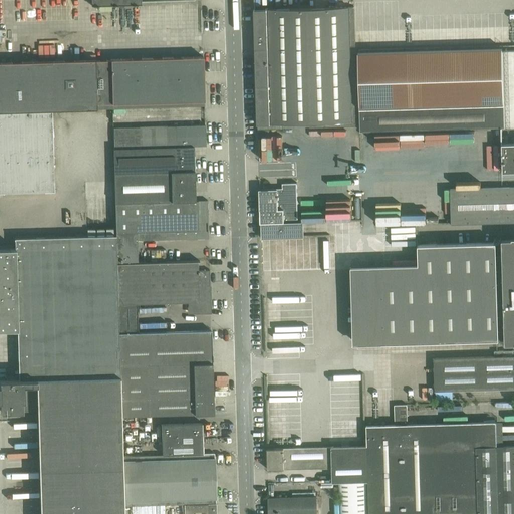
[(358,126),(354,7),(254,10),(258,124),(258,130),(294,129),(294,123),(309,123),(310,127),(358,126)]
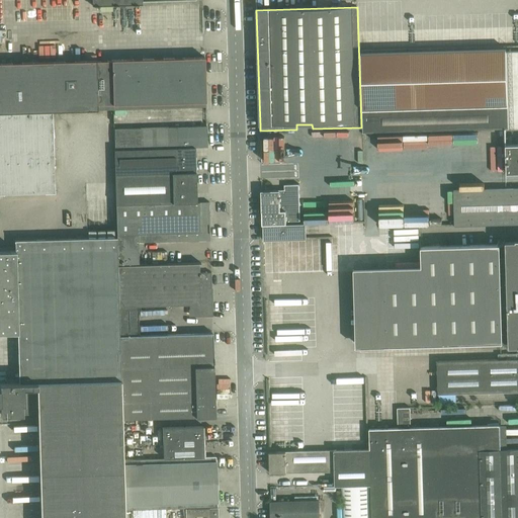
[(508,106),(506,52),(506,50),(361,54),(363,132),(506,128),(505,106),(508,106)]
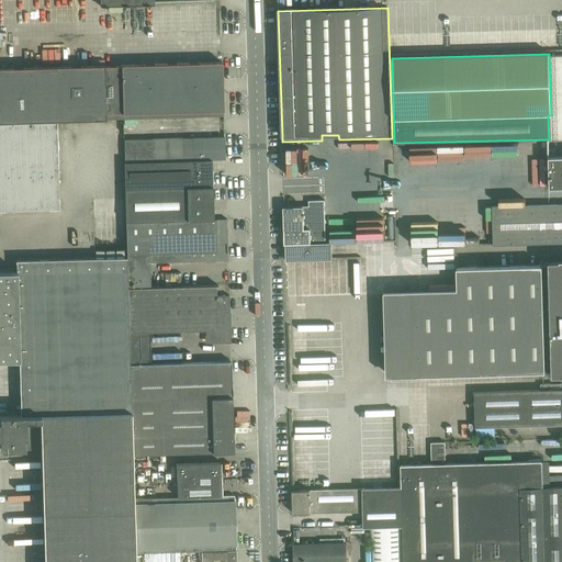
[(122,65),(122,66),(123,119),(223,116),(223,111),(224,111),(223,63),(217,63),(122,65)]
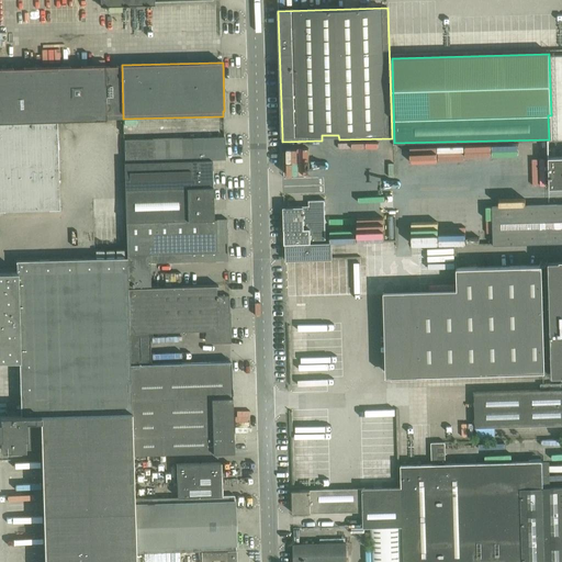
[(104,66),(0,68),(0,122),(57,121),(123,119),(122,66),(104,67),(104,66)]
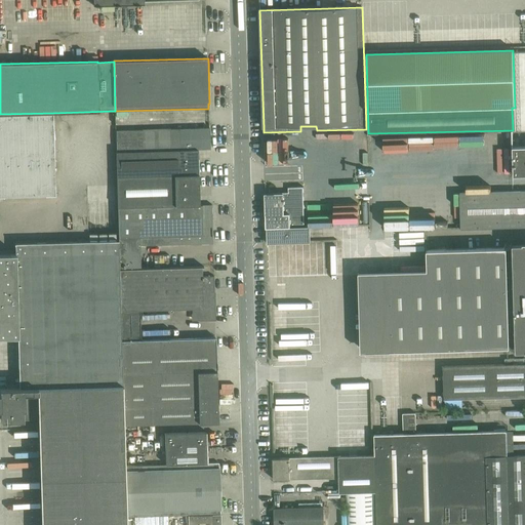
[(169,128),(168,112),(117,114),(118,129),(169,128)]
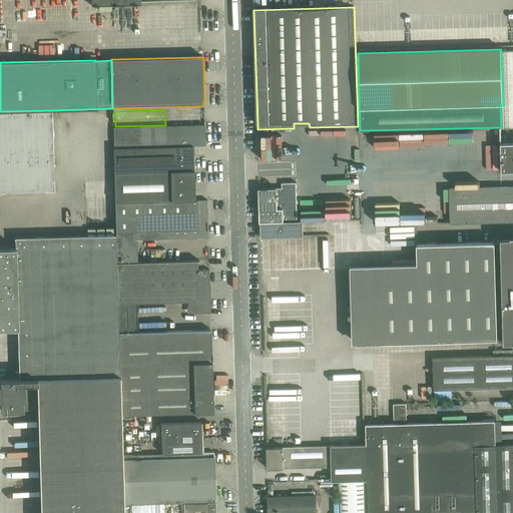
[(52,110),(0,111),(0,191),(54,190),(52,110)]
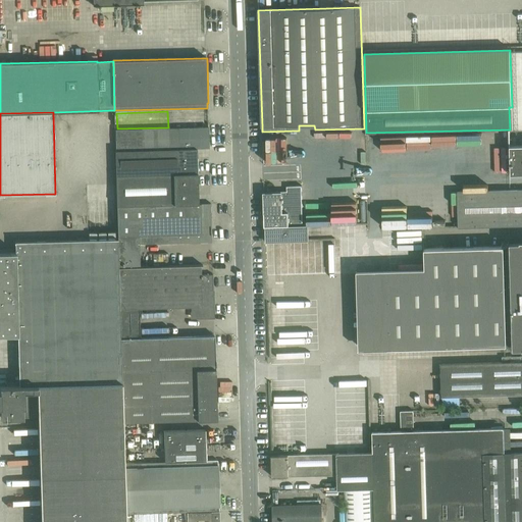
[(209,148),(208,127),(115,131),(115,151),(189,149),(196,149),(209,148)]
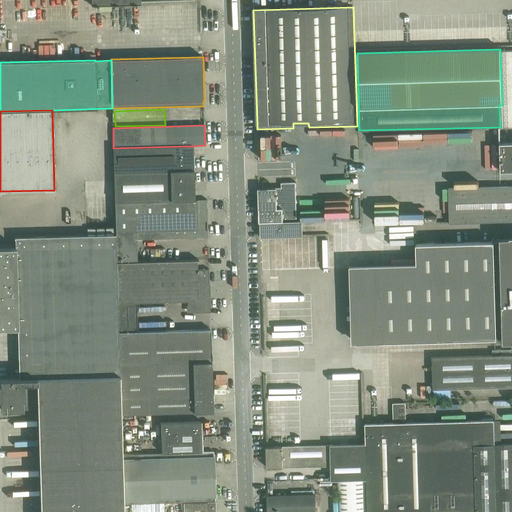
[(276,135),(262,135),(262,159),(276,159),(276,135)]
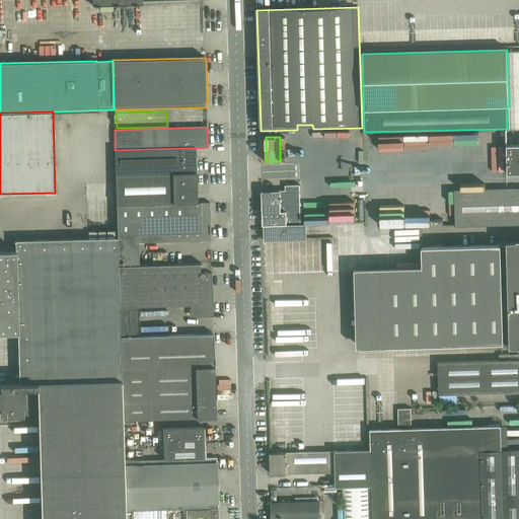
[(518,172),(518,139),(518,140),(517,140),(516,141),(516,142),(516,143),(516,145),(507,145),(508,173),(518,172)]
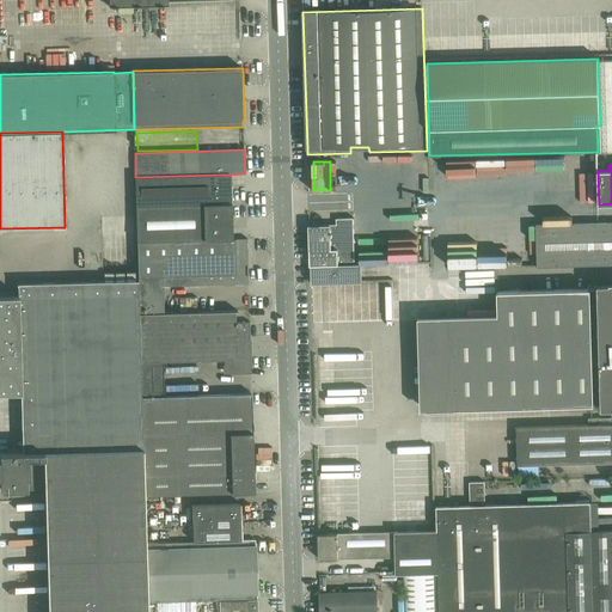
[(231,175),(135,177),(136,206),(232,203),(231,175)]
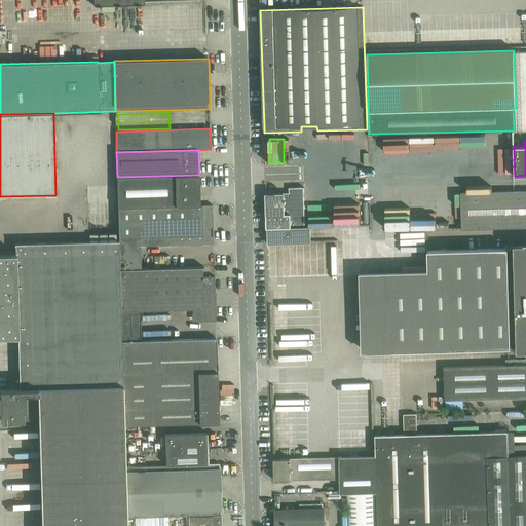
[(199,175),(117,177),(118,209),(200,205),(199,175)]
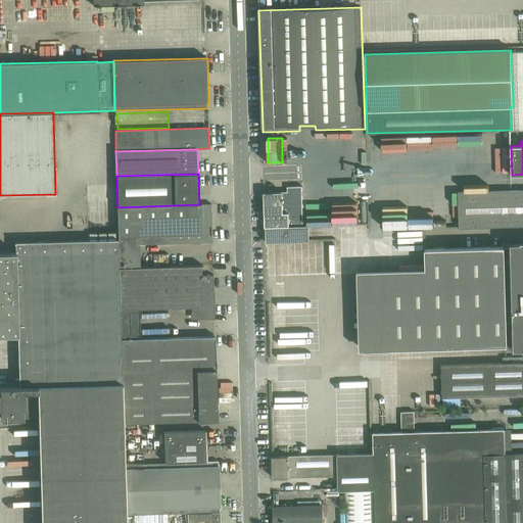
[(290,186),(290,211),(302,211),(302,186),(290,186)]
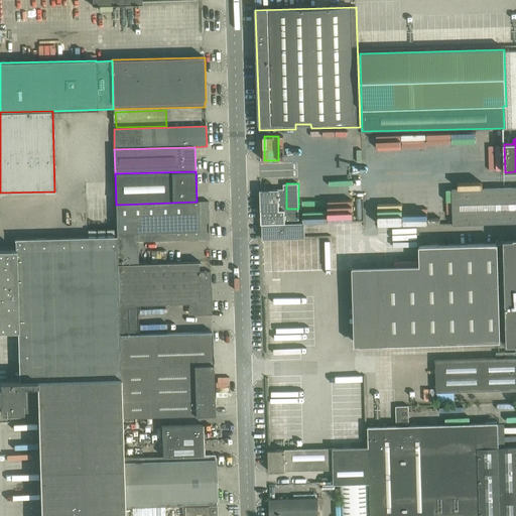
[(515,187),(453,189),(454,225),(515,223),(515,187)]
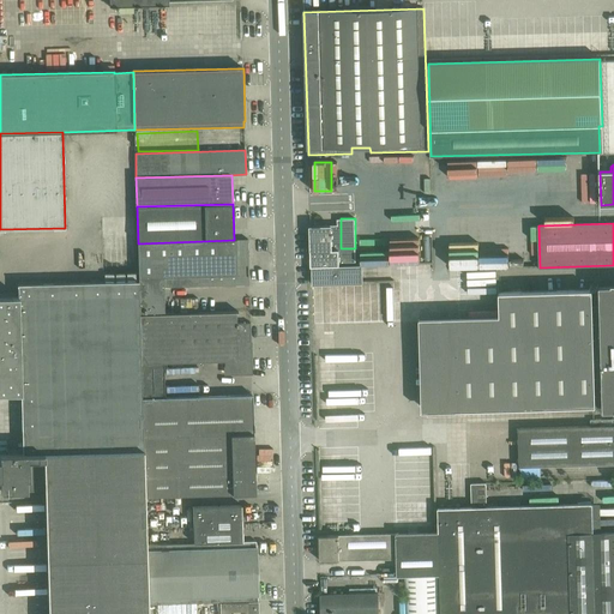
[(339,265),(338,226),(338,224),(323,226),(323,227),(309,227),(311,266),(313,266),(339,265)]
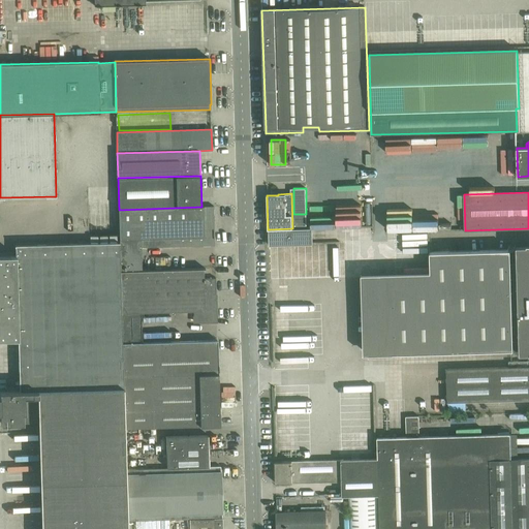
[(214,207),(201,207),(119,210),(120,242),(121,272),(142,271),(142,248),(215,246),(214,207)]
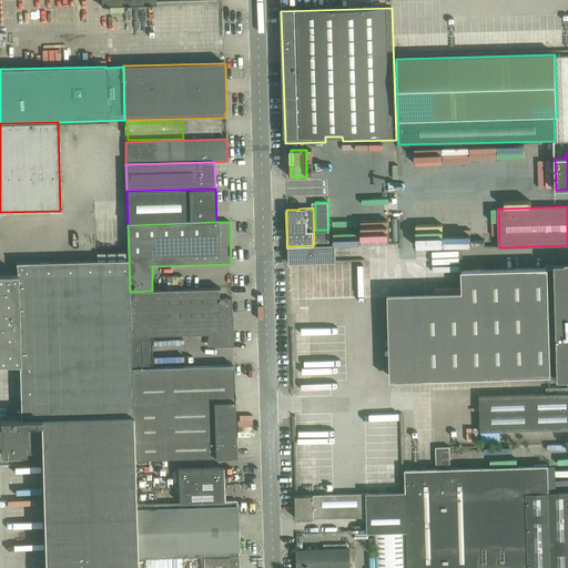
[(444,225),(416,225),(416,246),(444,246),(444,225)]
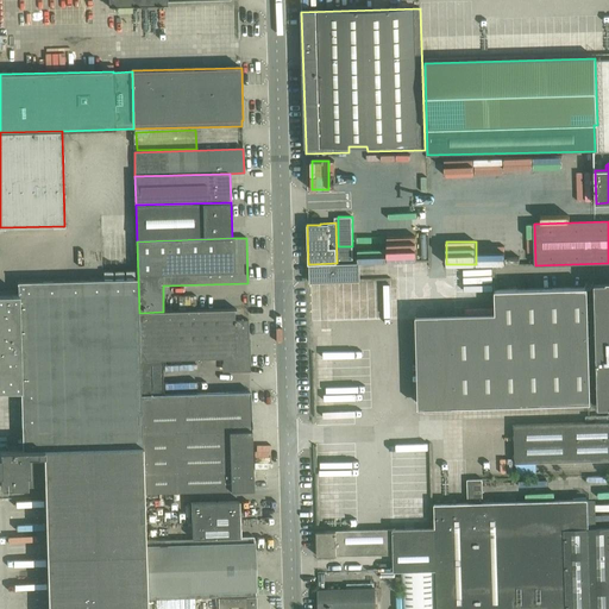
[(311,264),(311,283),(315,282),(360,281),(360,263),(337,263),(311,264)]
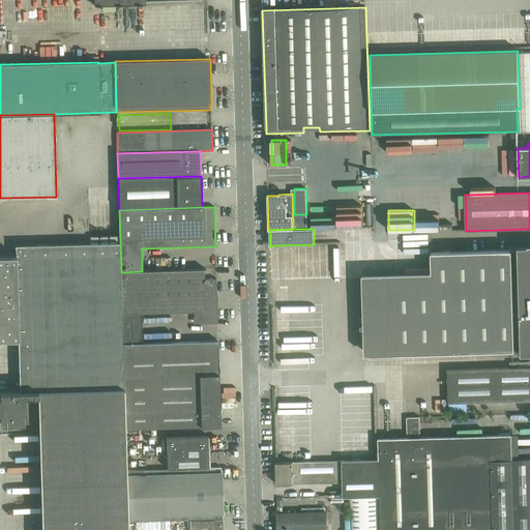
[(120,242),(16,245),(16,257),(0,256),(0,340),(19,340),(20,391),(38,391),(124,389),(123,378),(121,272),(120,242)]
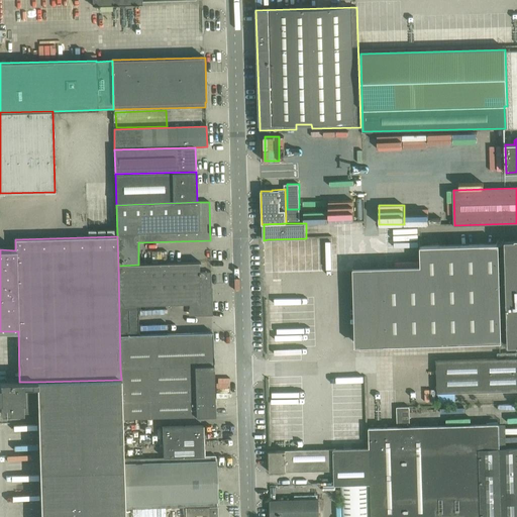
[(420,246),(421,268),(421,276),(383,277),(385,345),(502,342),(502,341),(508,341),(508,345),(516,344),(516,239),(505,240),(505,244),(499,244),(498,244),(420,246)]
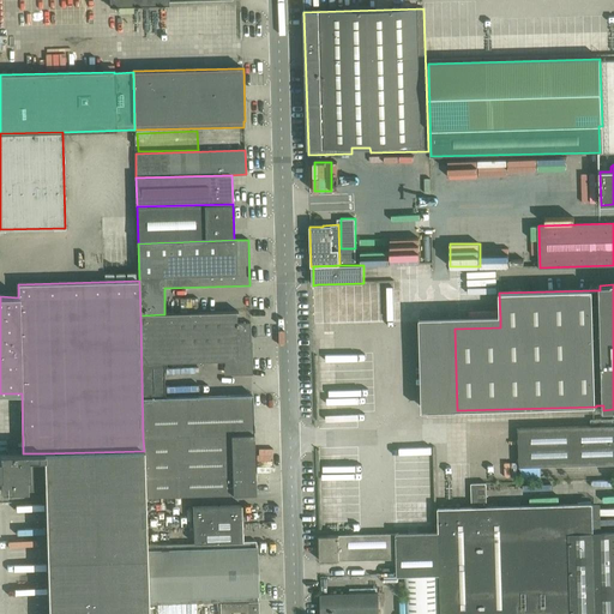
[(256,494),(253,434),(252,396),(164,398),(164,362),(224,361),(226,373),(252,372),(251,323),(236,324),(236,313),(239,313),(239,312),(164,314),(140,315),(143,438),(144,451),(145,498),(256,494)]
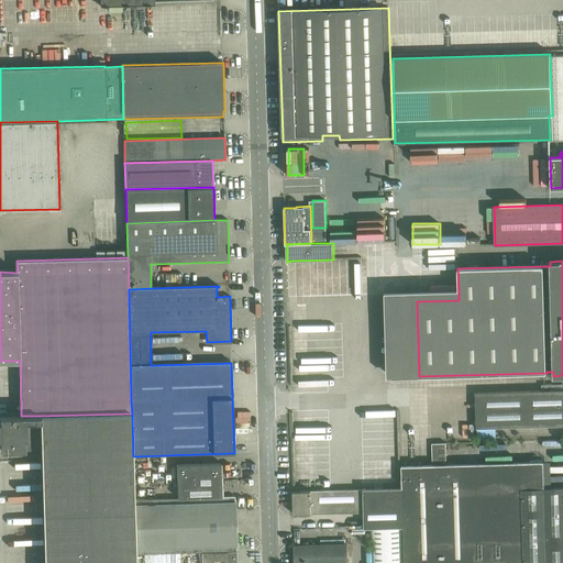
[(562,384),(541,385),(542,392),(476,393),(477,428),(562,424),(562,384)]
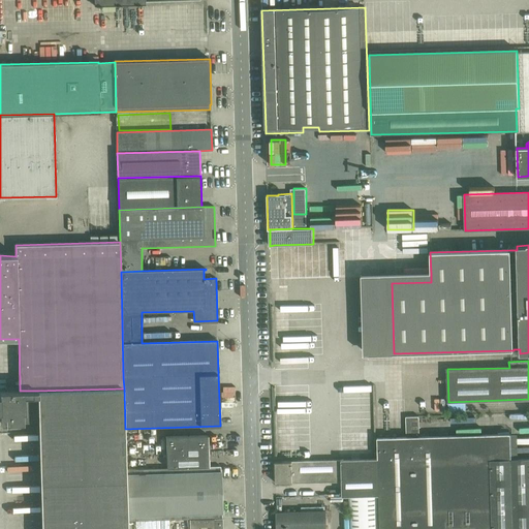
[(126,470),(125,429),(124,389),(38,391),(39,422),(41,528),(127,528),(127,521),(126,470)]
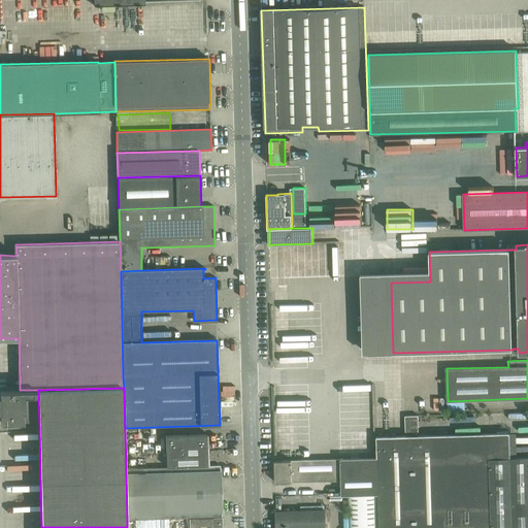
[(1,422),(39,421),(38,390),(20,390),(0,390),(0,391),(0,392),(1,422)]
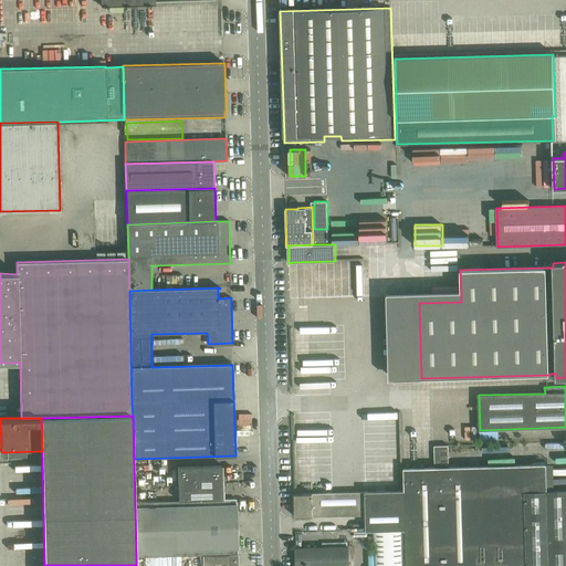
[(427,468),(404,468),(405,480),(405,491),(406,528),(407,565),(565,565),(565,490),(555,491),(547,491),(547,464),(449,467),(448,446),(435,446),(436,468),(427,468)]
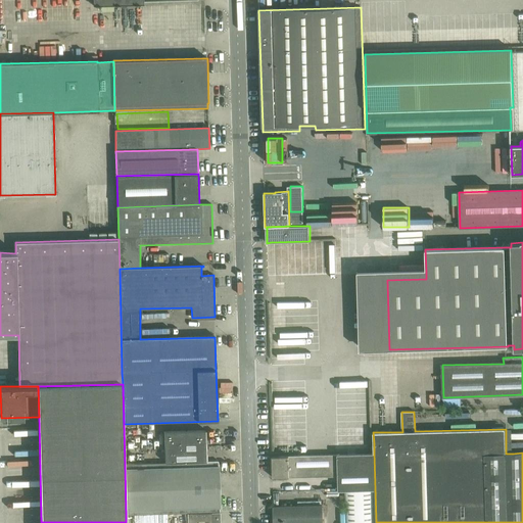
[(205,430),(189,431),(164,432),(165,463),(206,462),(205,430)]
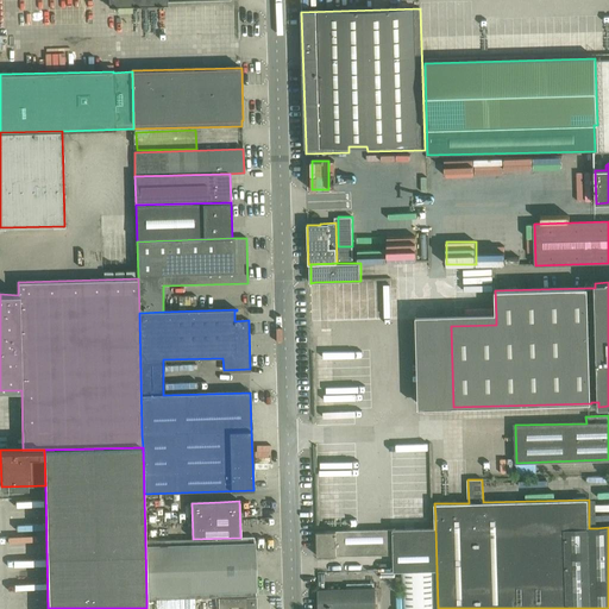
[(393,529),(318,532),(316,532),(318,557),(395,554),(396,571),(400,571),(437,569),(435,528),(393,529)]
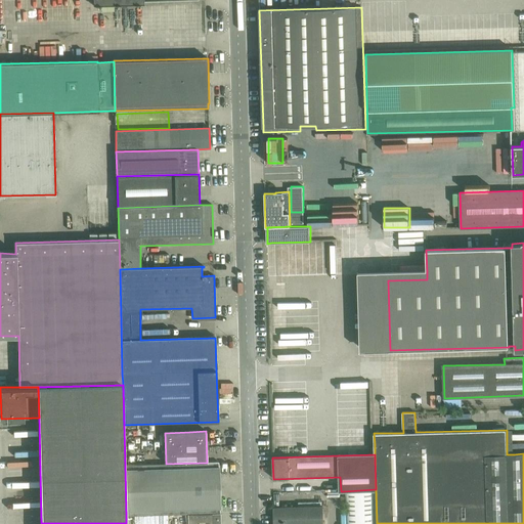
[(207,463),(166,464),(125,466),(126,516),(188,514),(220,513),(220,509),(219,468),(219,463),(207,463)]
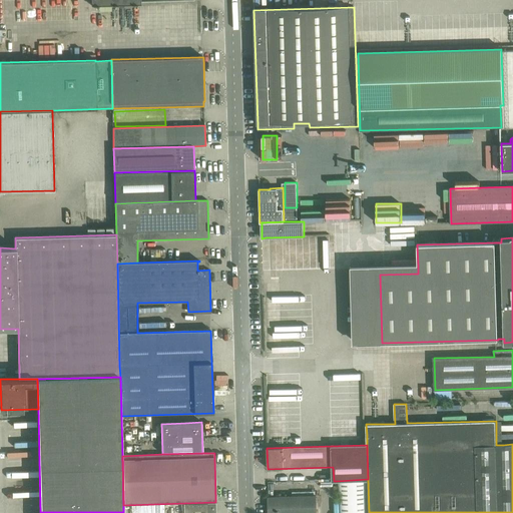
[(369,512),(368,479),(337,481),(338,512),(369,512)]
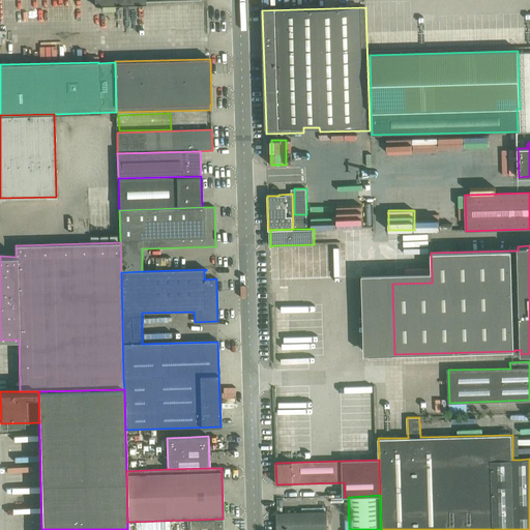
[(327,529),(327,512),(277,513),(276,513),(276,529),(327,529)]
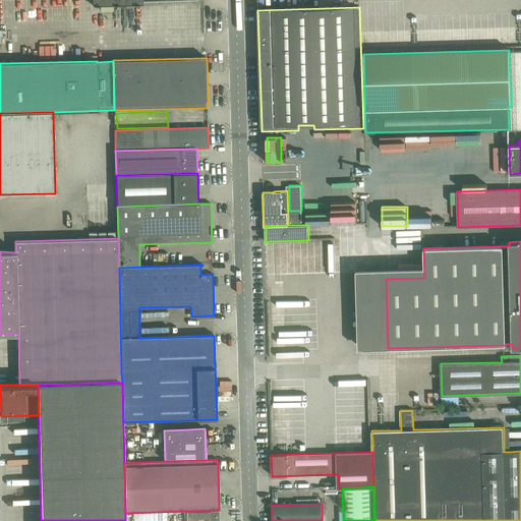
[(219,520),(220,511),(219,510),(187,511),(186,520),(219,520)]
